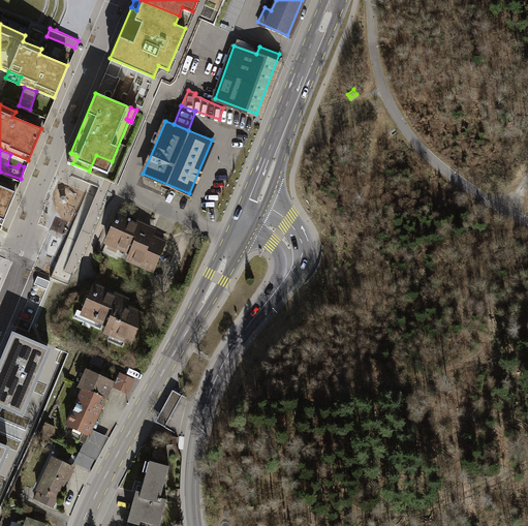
[(72,163),(76,156),(70,153),(67,161),(72,163)]
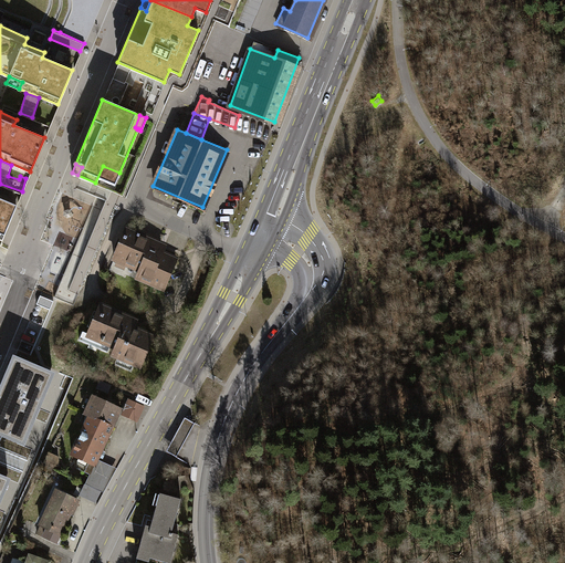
[(0,239),(1,239),(16,205),(0,197),(0,239)]
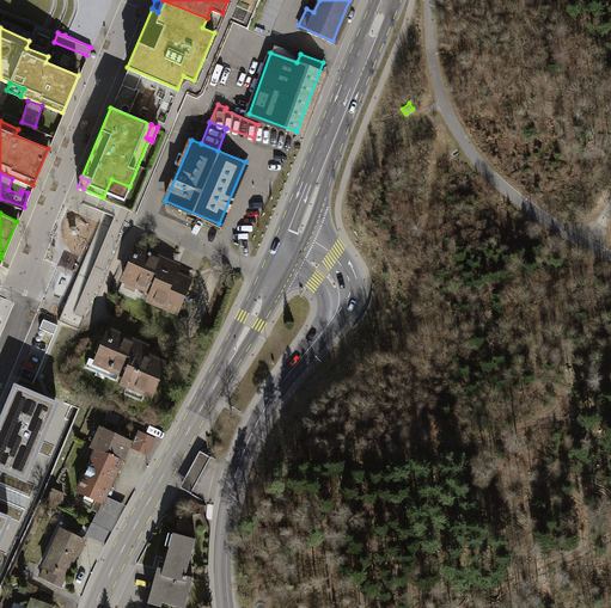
[(151,289),(147,298),(176,309),(190,276),(169,268),(172,259),(136,245),(122,277),(151,289)]
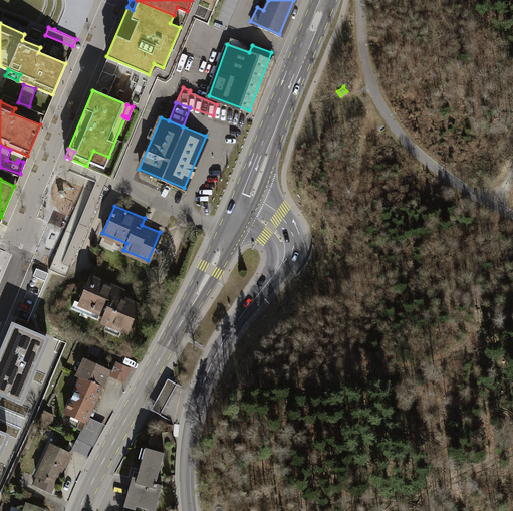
[(104,313),(102,320),(106,321),(120,328),(126,330),(138,302),(119,295),(122,288),(91,275),(80,301),(79,302),(99,311),(104,313)]
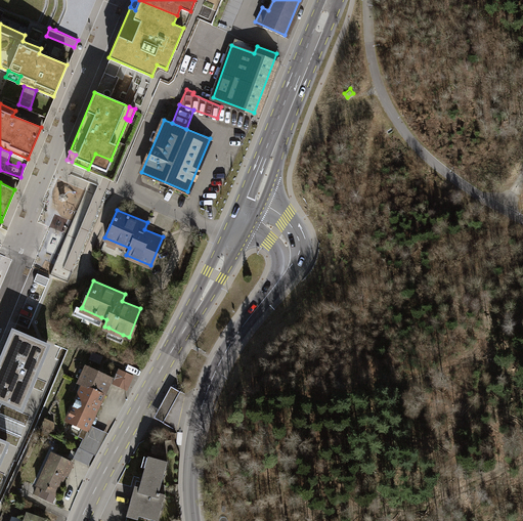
[(81,308),(82,307),(76,304),(73,311),(99,322),(101,317),(81,308)]
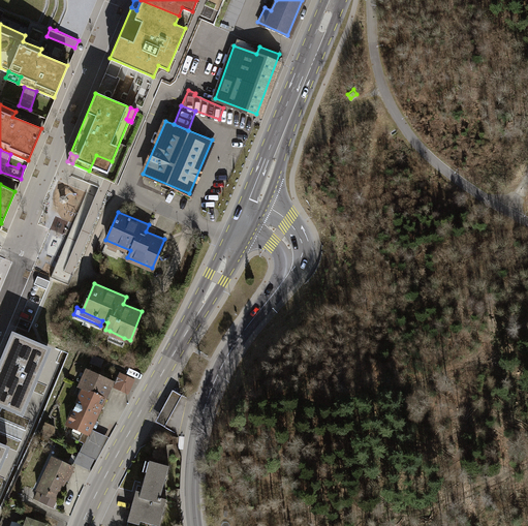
[(124,338),(110,331),(107,337),(122,343),(124,338)]
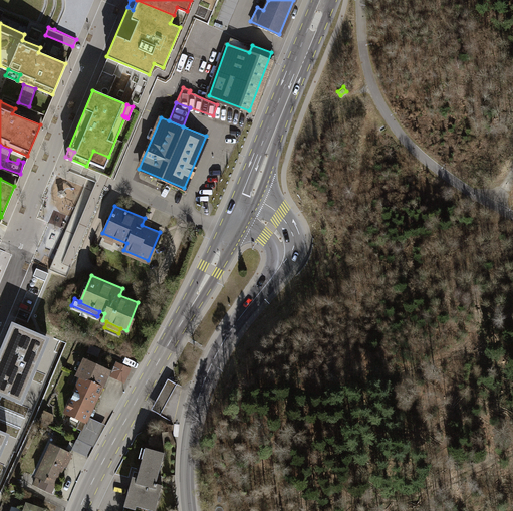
[(42,335),(20,325),(16,335),(9,332),(0,352),(0,392),(16,399),(20,389),(25,391),(44,345),(39,343),(42,335)]
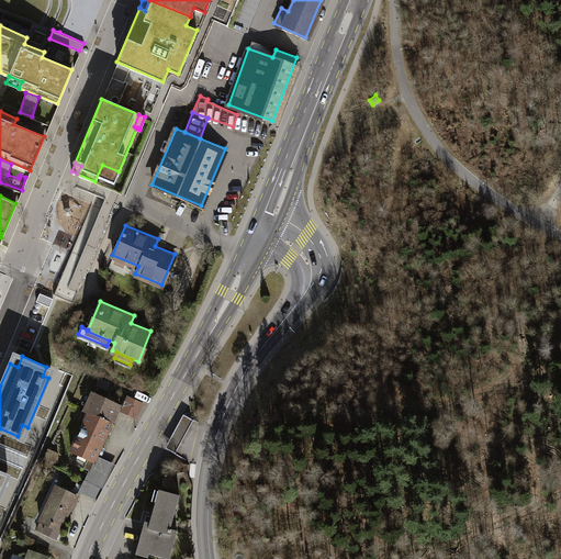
[(83,373),(81,379),(89,382),(91,377),(83,373)]
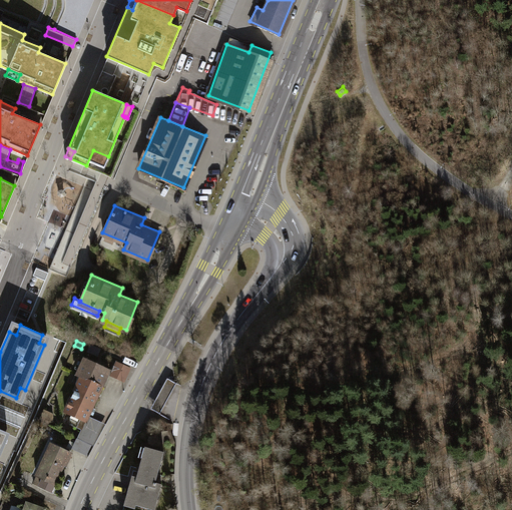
[(64,410),(84,419),(108,368),(84,356),(76,373),(80,375),(64,410)]
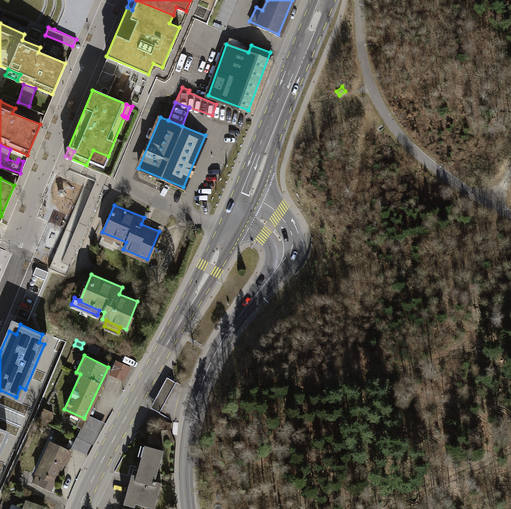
[(109,372),(123,378),(129,365),(116,358),(109,372)]
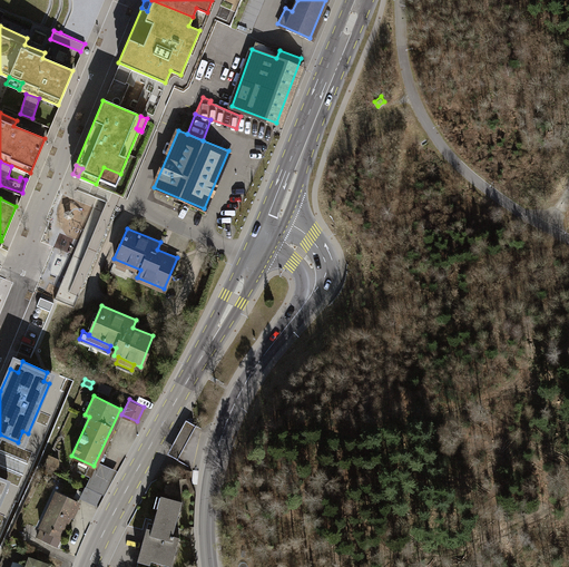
[(197,423),(185,418),(166,451),(188,463),(193,437),(190,436),(197,423)]
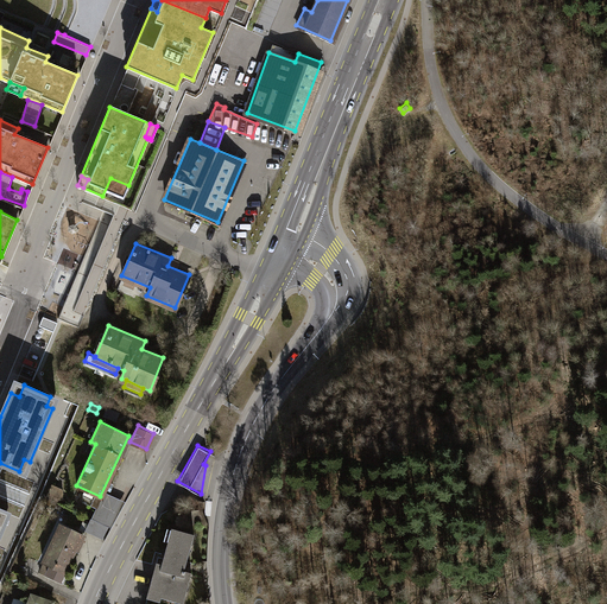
[(45,495),(42,502),(52,507),(56,500),(45,495)]
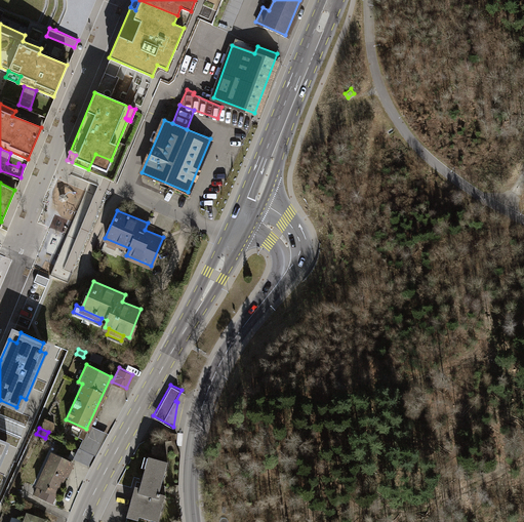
[(92,453),(78,446),(73,456),(87,464),(92,453)]
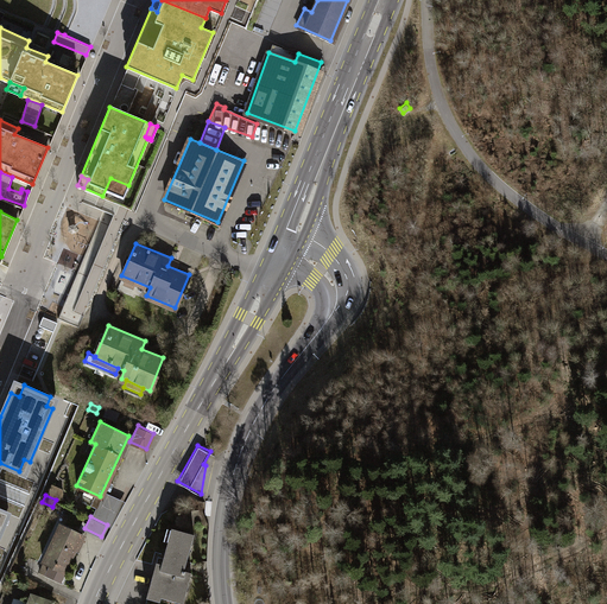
[(44,561),(39,571),(59,579),(77,541),(78,541),(82,533),(59,522),(42,560),(44,561)]
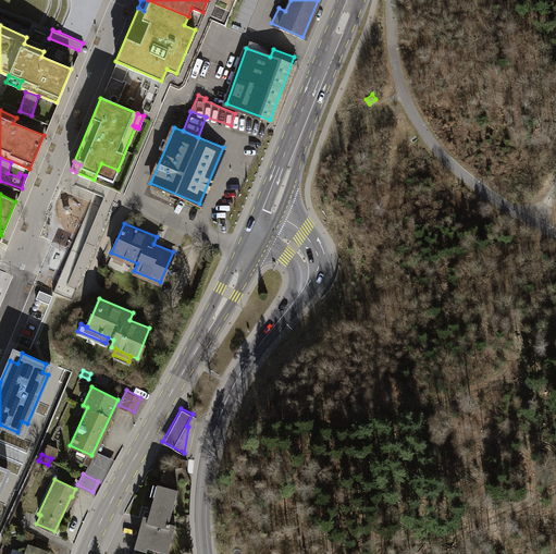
[(168,521),(176,489),(158,483),(148,516),(143,515),(135,542),(167,551),(174,524),(168,521)]
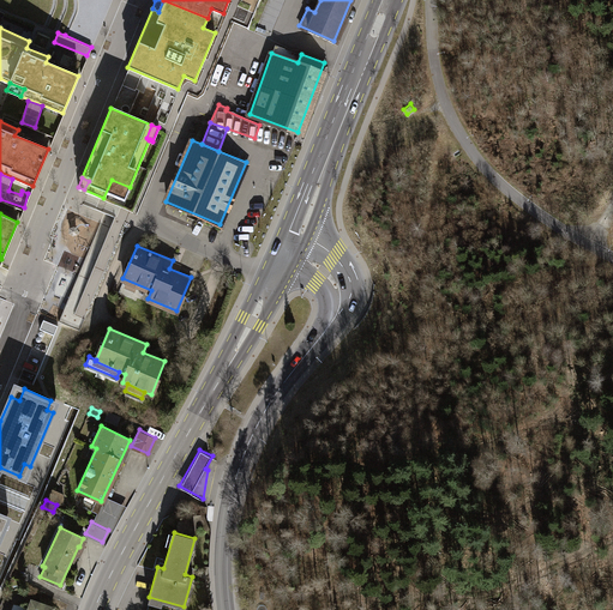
[(8,609),(31,609),(32,609),(35,609),(50,609),(53,605),(36,599),(30,601),(28,604),(13,601),(8,609)]
